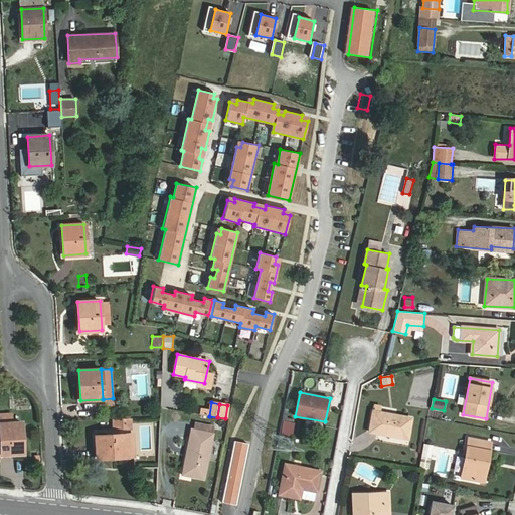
[(373,411),(369,432),(408,439),(411,418),(373,411)]
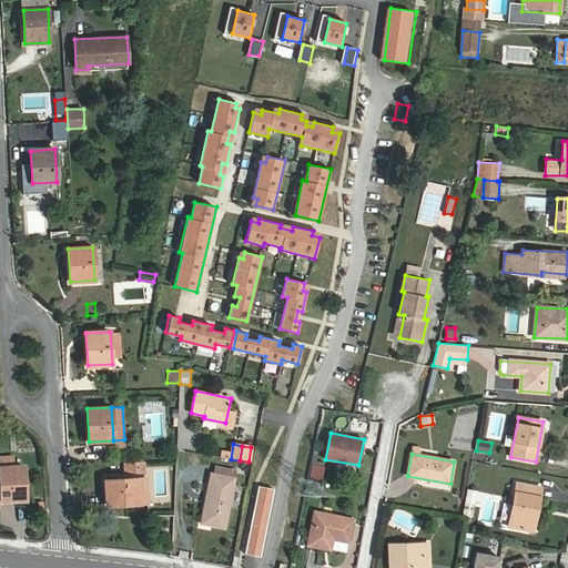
[(301,455),(300,472),(307,473),(308,456),(301,455)]
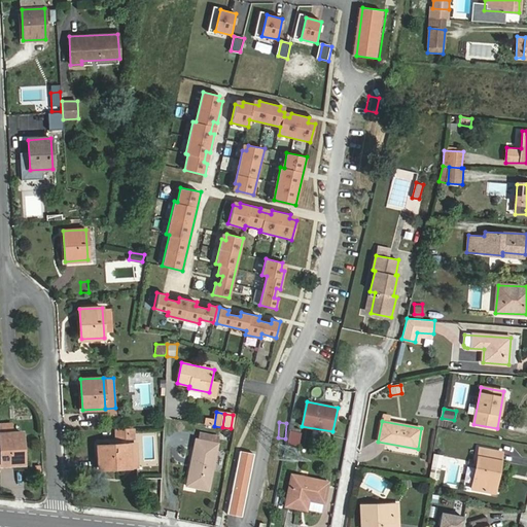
[(127,438),(127,428),(115,429),(115,440),(127,438)]
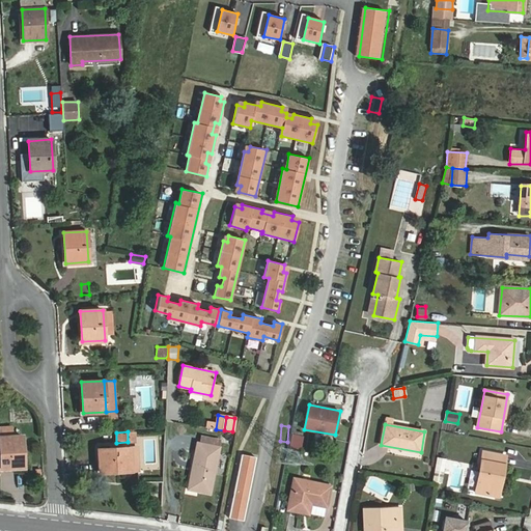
[(301,449),(303,437),(292,435),(289,448),(301,449)]
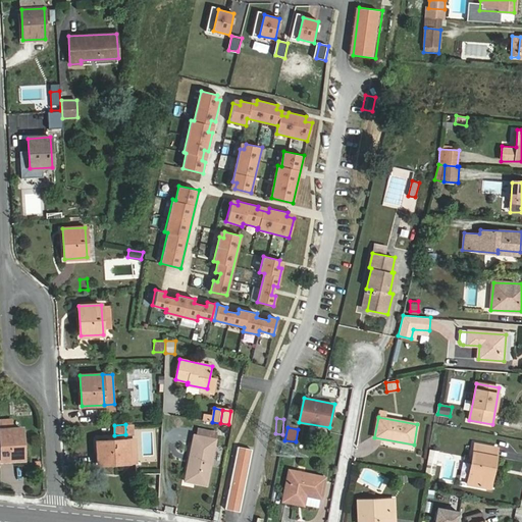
[(206,484),(215,440),(213,439),(215,432),(198,428),(197,436),(195,435),(186,480),(206,484)]
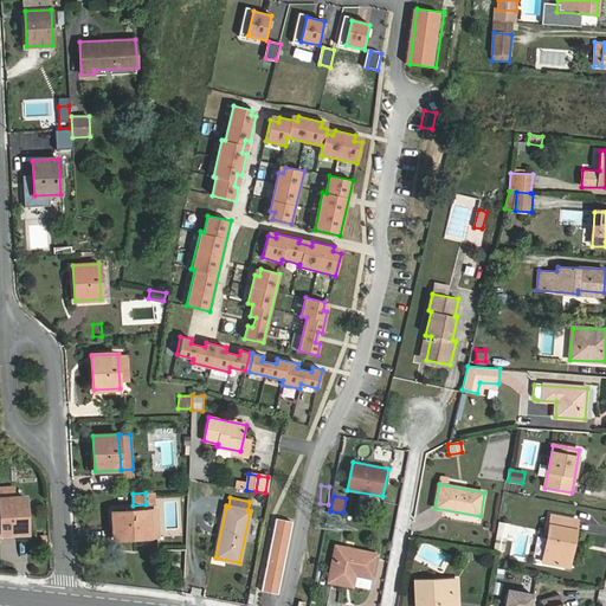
[(25,498),(0,500),(0,521),(1,535),(27,533),(25,498)]
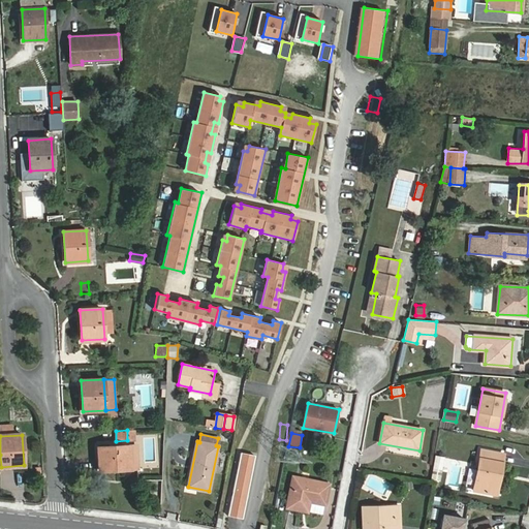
[(136,445),(129,446),(130,469),(138,468),(136,445)]
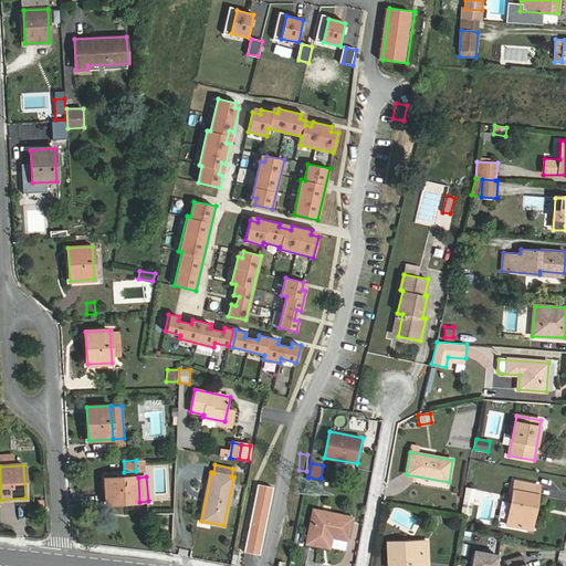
[(139,502),(138,478),(105,479),(107,503),(139,502)]
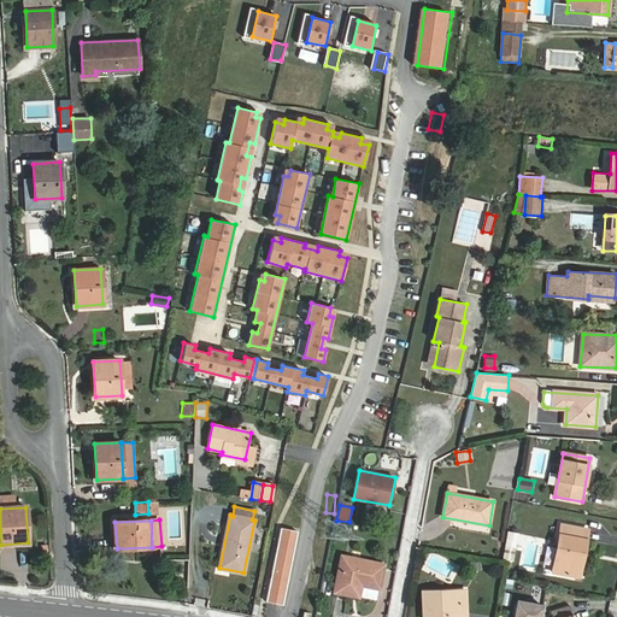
[(562,524),(552,573),(580,577),(588,530),(562,524)]
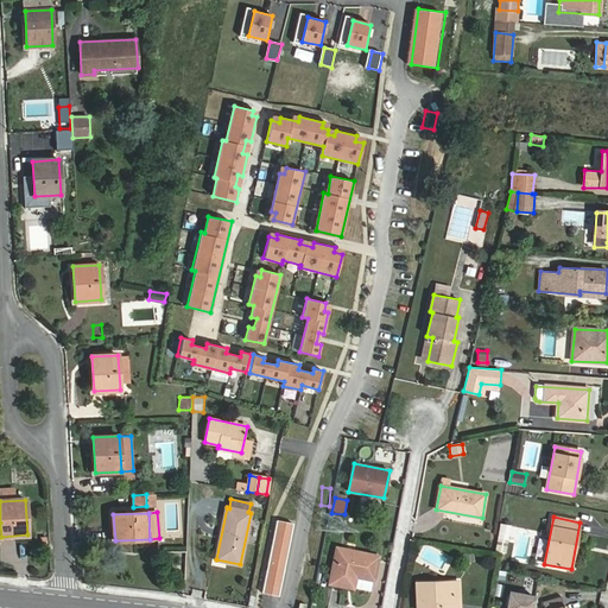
[(277,519),(263,591),(280,595),(295,521),(277,519)]
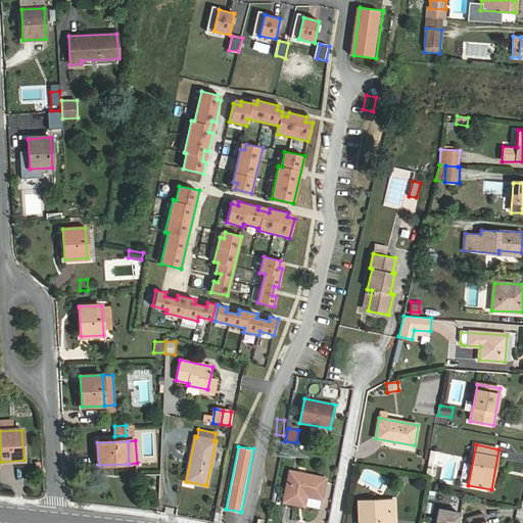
[(431,452),(429,464),(437,465),(439,453),(431,452)]
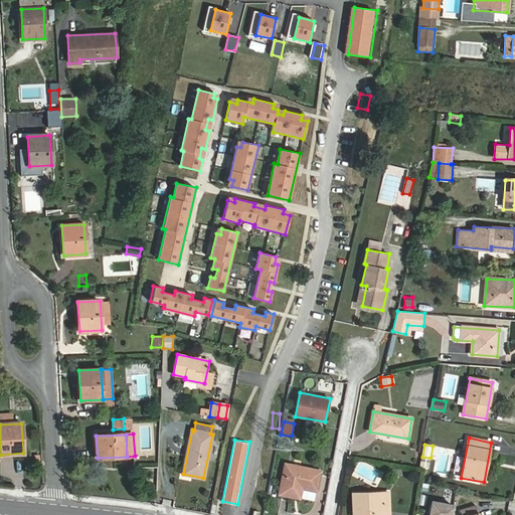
[(422,457),(420,466),(428,468),(431,458),(422,457)]
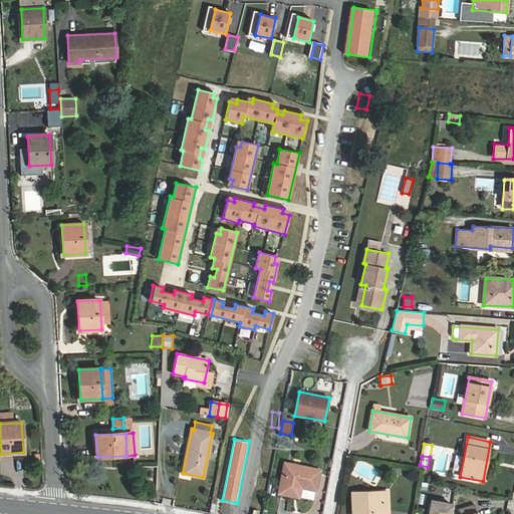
[(284,463),(278,493),(293,496),(295,486),(315,490),(319,471),(284,463)]
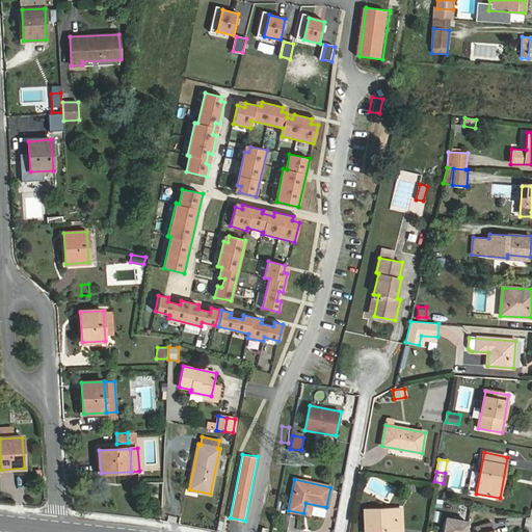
[(402,531),(402,509),(365,510),(365,531),(402,531)]
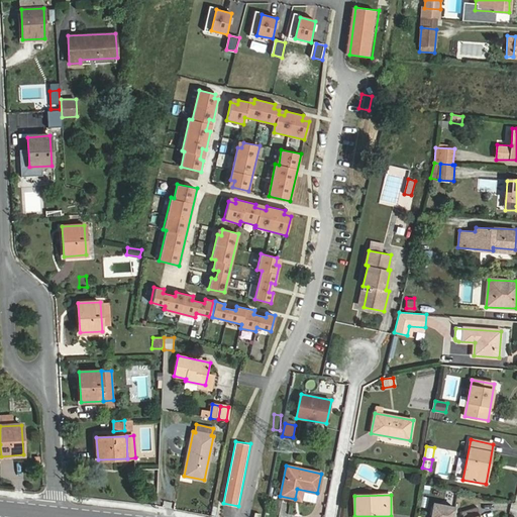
[(434,504),(431,516),(453,516),(455,508),(434,504)]
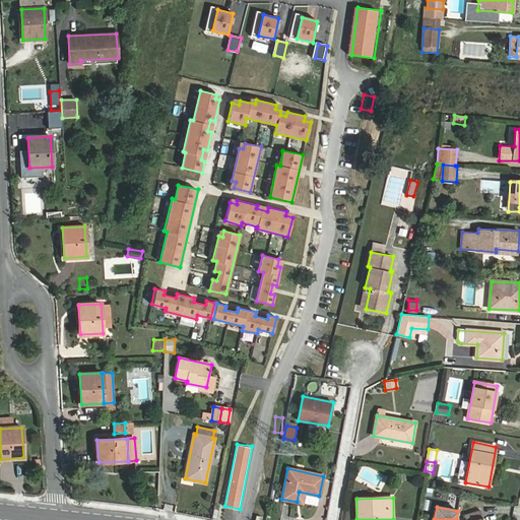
[(466,519),(482,519),(480,511),(465,515),(466,519)]
